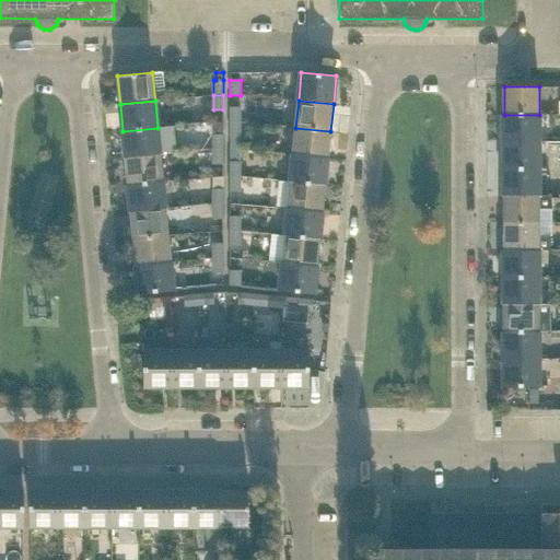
[(231,123),(241,123),(242,107),(231,107),(231,123)]
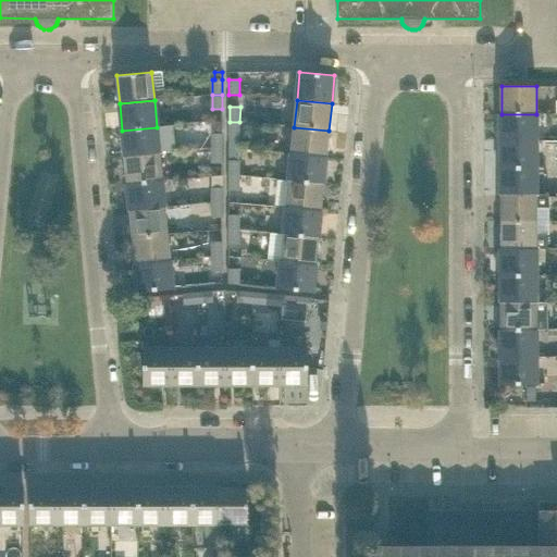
[(536,140),(536,114),(502,114),(502,140),(536,140)]
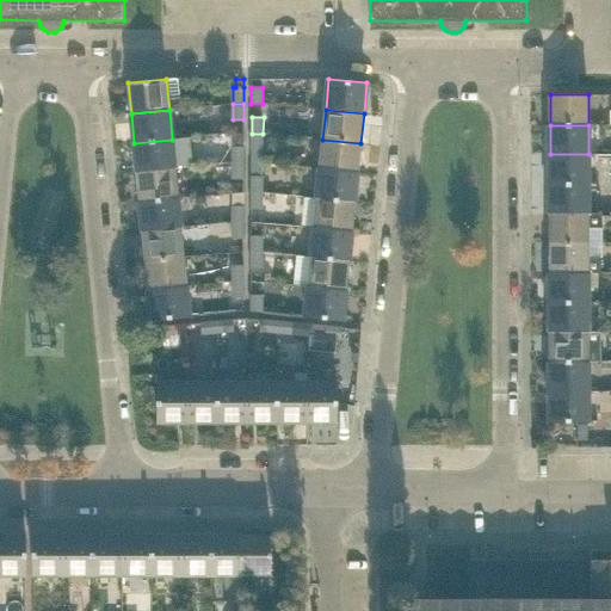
[(263,164),(263,150),(263,134),(252,134),(252,150),(252,164),(263,164)]
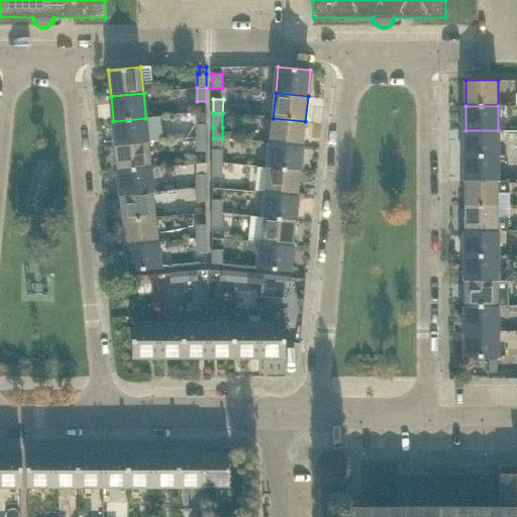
[(116,146),(148,143),(145,118),(113,121),(116,146)]
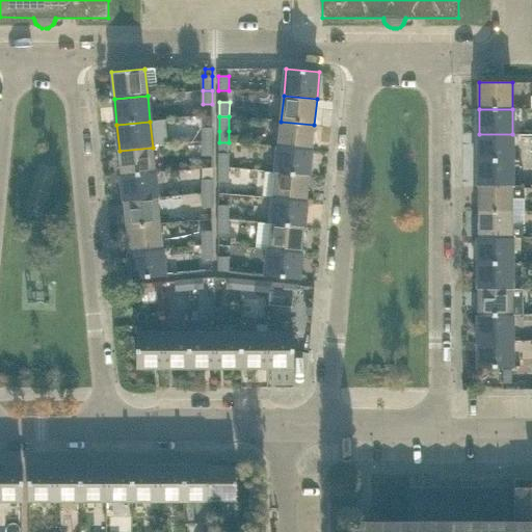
[(312,151),(314,125),(281,122),(278,148),(312,151)]
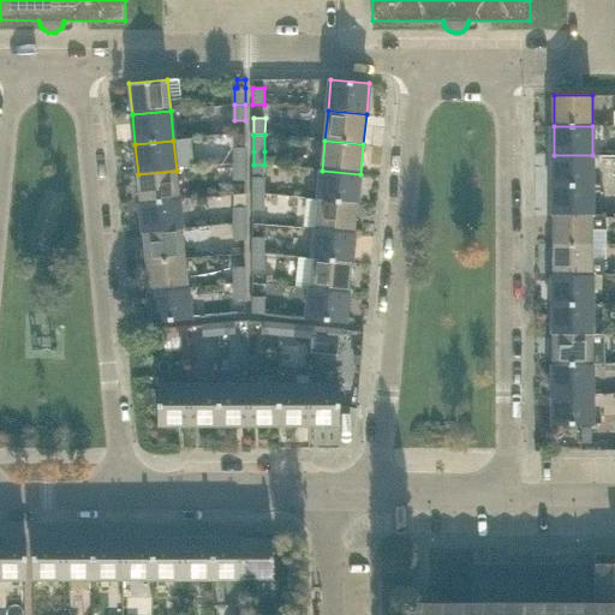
[(234,165),(245,165),(245,149),(234,149),(234,165)]
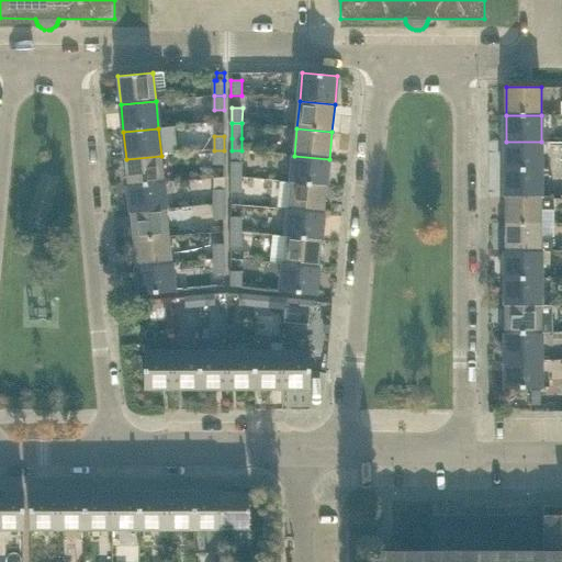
[(541,169),(541,142),(506,142),(506,169),(541,169)]
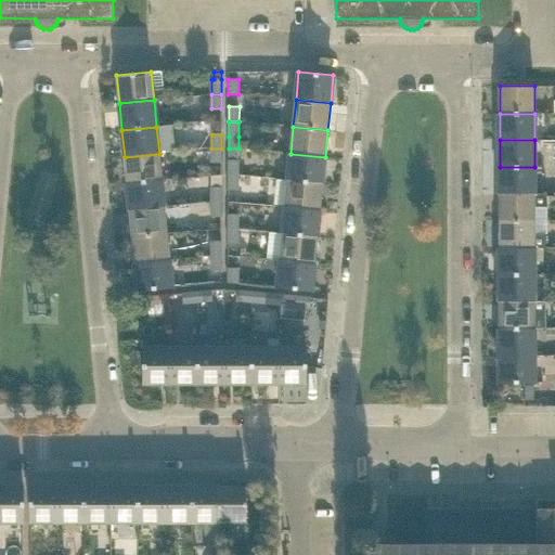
[(221,149),(211,149),(211,163),(221,163),(221,149)]
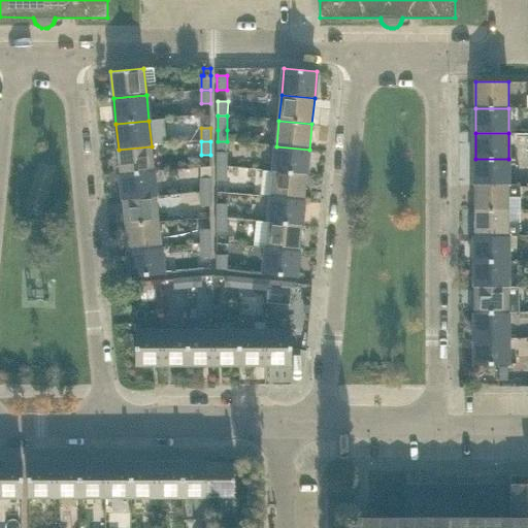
[(227,167),(227,160),(228,154),(227,141),(218,141),(218,154),(218,167),(227,167)]
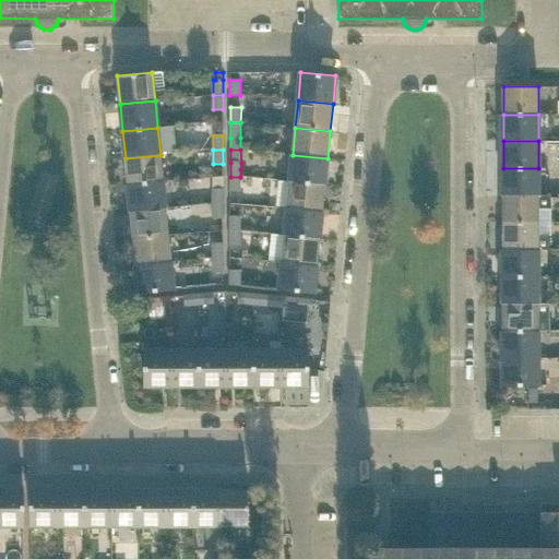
[(128,185),(163,181),(161,155),(126,158),(128,185)]
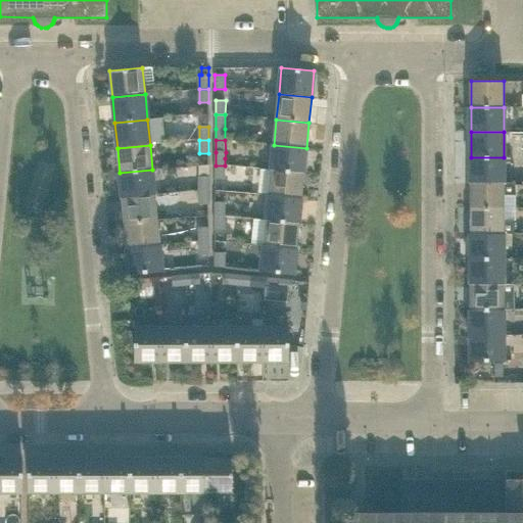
[(303,173),(306,148),(274,145),(271,170),(303,173)]
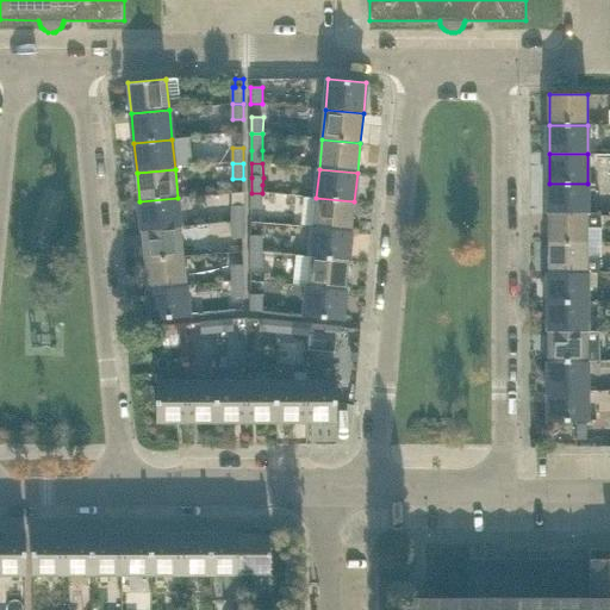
[(587,213),(587,184),(549,184),(549,213),(587,213)]
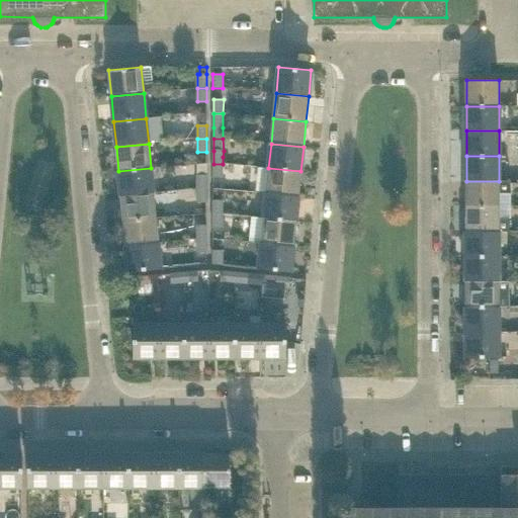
[(223,188),(223,176),(223,164),(213,164),(213,176),(213,187),(223,188)]
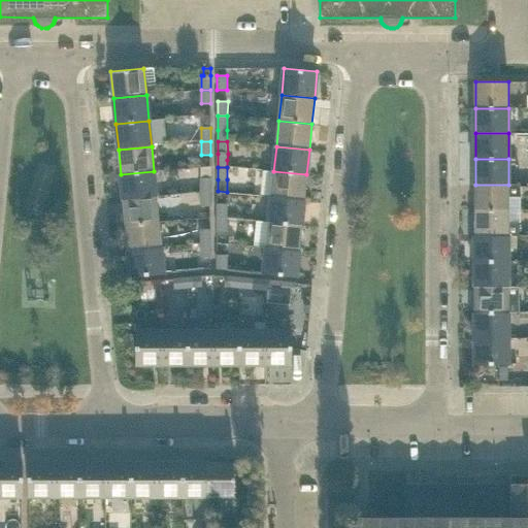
[(124,200),(157,197),(154,171),(121,174),(124,200)]
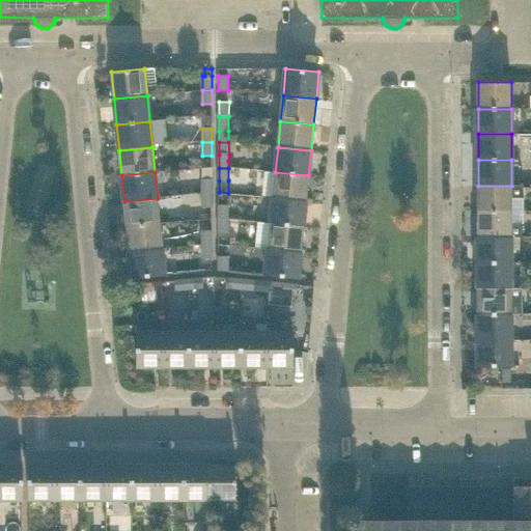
[(306,201),(308,175),(275,172),(273,198),(306,201)]
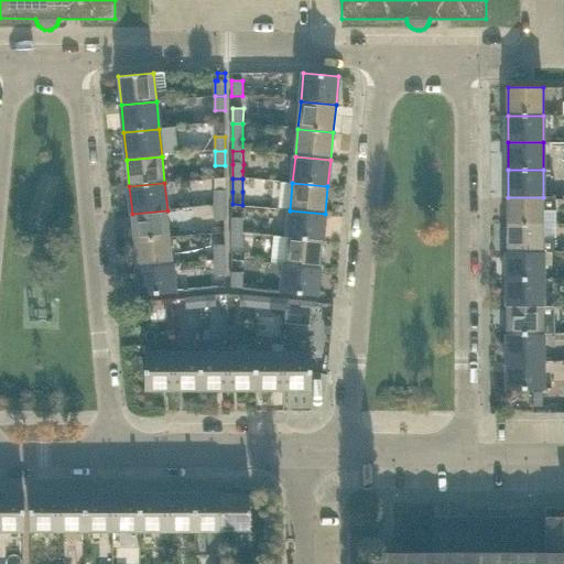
[(215,206),(225,206),(225,191),(215,191),(215,206)]
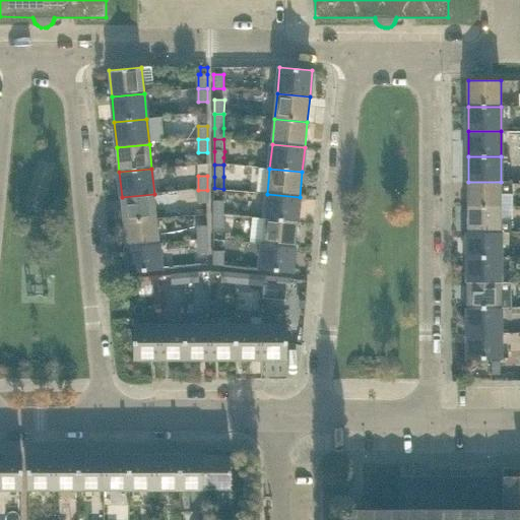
[(501,207),(501,182),(468,182),(468,207),(501,207)]
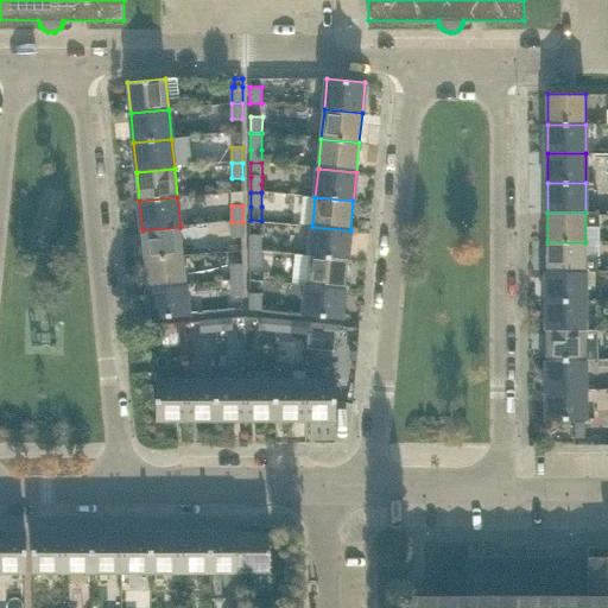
[(261,252),(261,236),(261,221),(251,220),(251,236),(251,252),(261,252)]
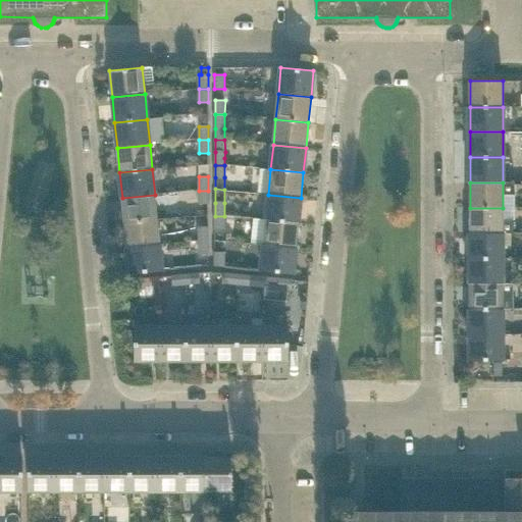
[(208,191),(199,191),(199,204),(208,204),(208,191)]
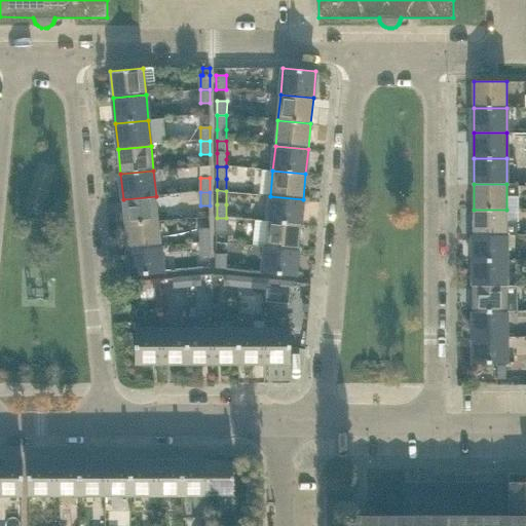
[(125,225),(158,222),(156,196),(123,199),(125,225)]
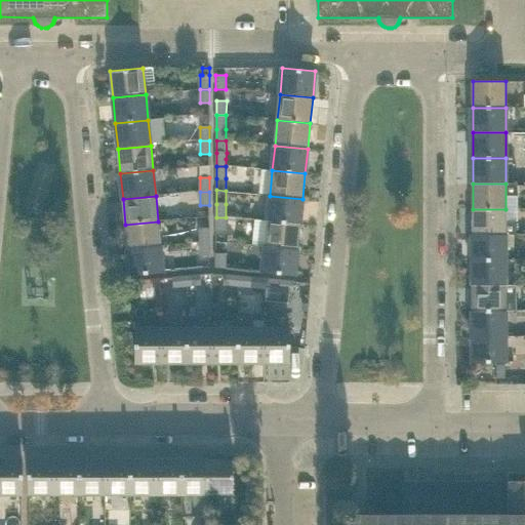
[(299,224),(303,199),(270,196),(267,220),(299,224)]
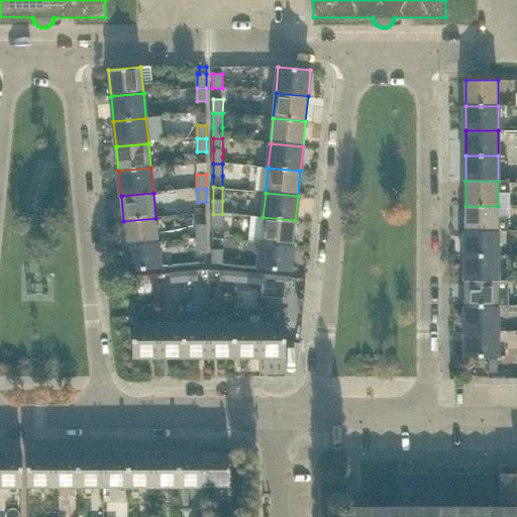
[(247,221),(249,206),(235,205),(234,220),(247,221)]
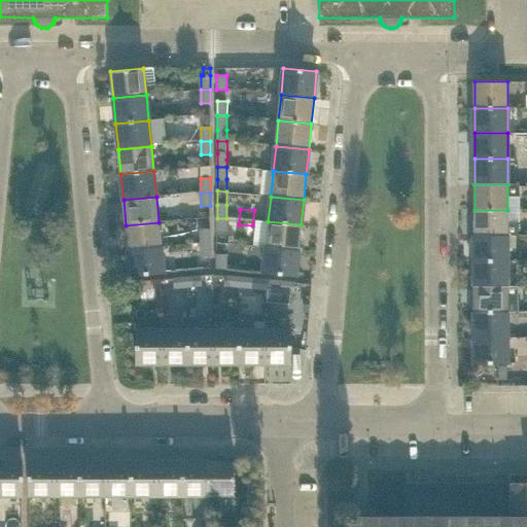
[(507,236),(507,210),(475,210),(475,236),(507,236)]
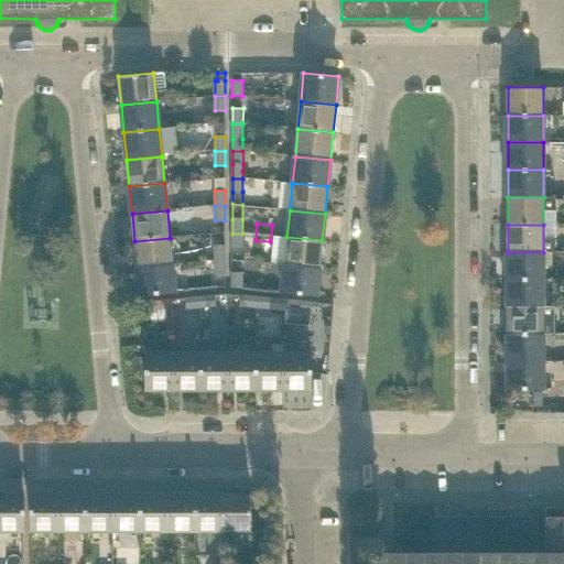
[(242,249),(242,234),(232,234),(232,249),(242,249)]
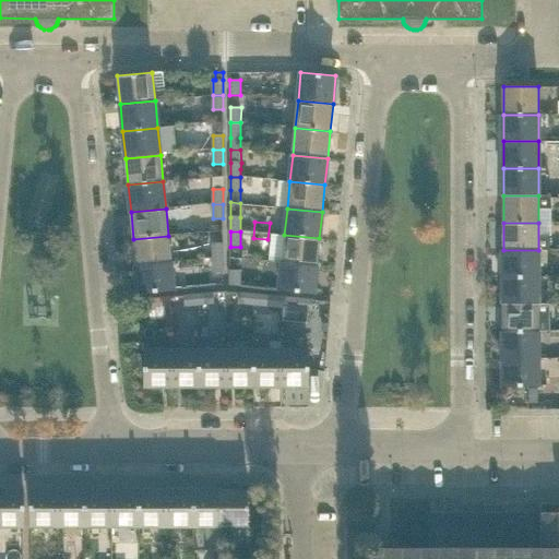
[(317,265),(319,238),(284,235),(282,262),(317,265)]
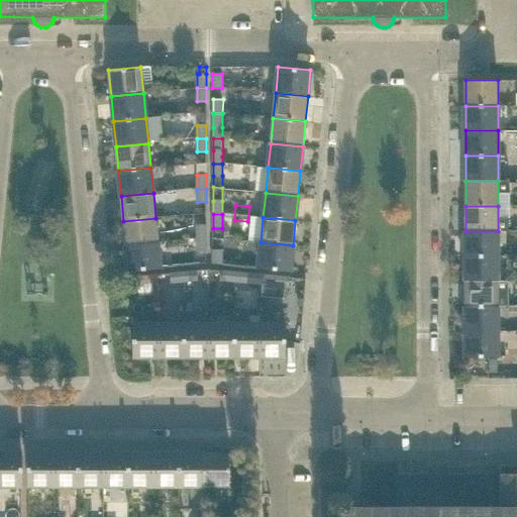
[(126,246),(159,242),(156,218),(123,221),(126,246)]
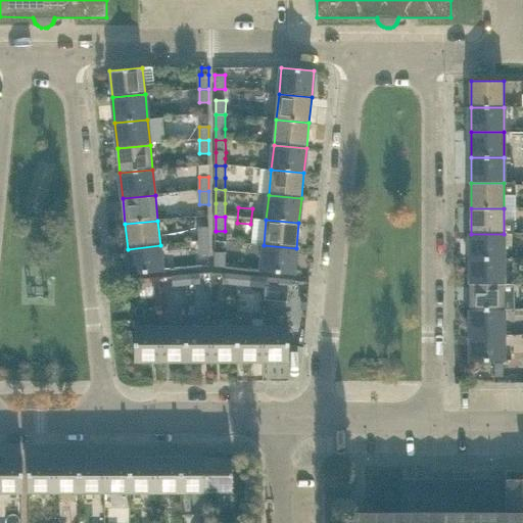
[(199,241),(208,241),(208,229),(199,229),(199,241)]
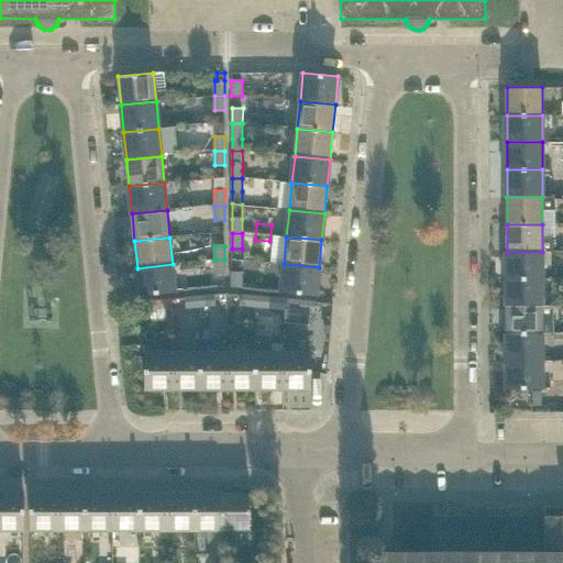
[(542,279),(542,252),(507,252),(507,279),(542,279)]
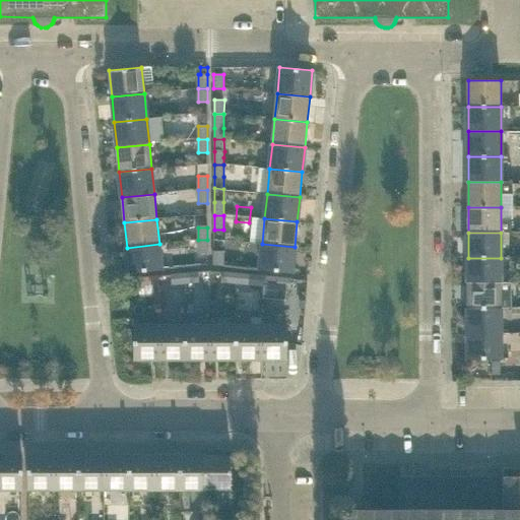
[(207,240),(198,240),(197,255),(207,255),(207,240)]
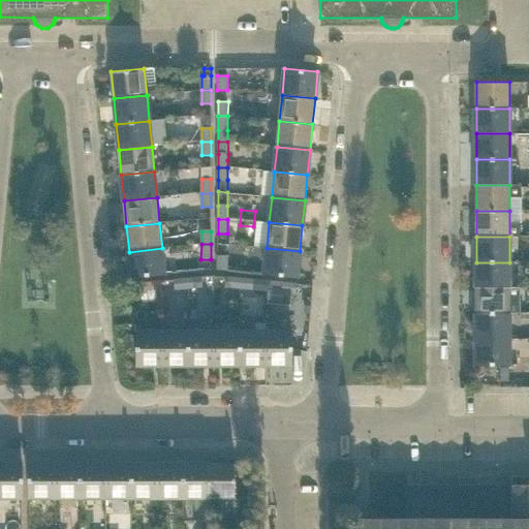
[(131,277),(164,274),(162,248),(129,252),(131,277)]
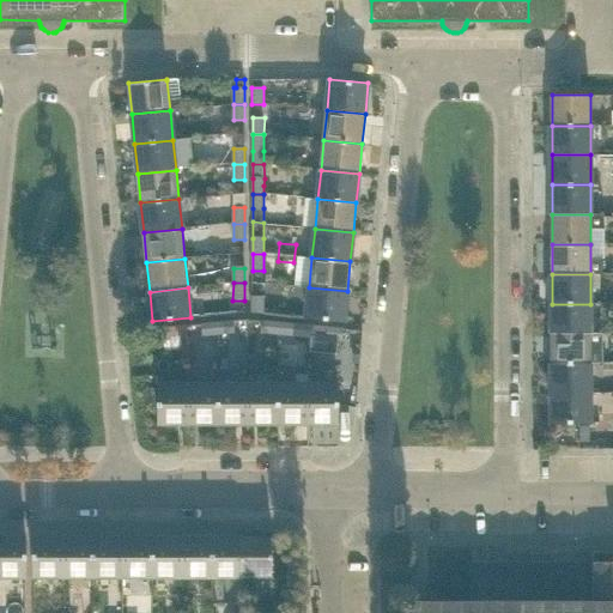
[(345,321),(347,291),(309,287),(307,317),(345,321)]
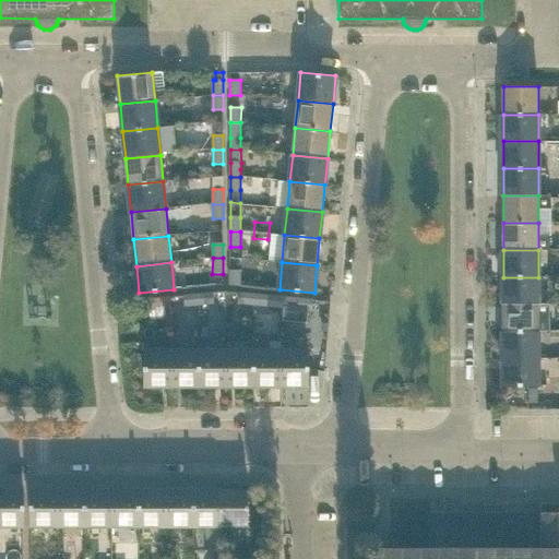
[(229,286),(234,286),(239,286),(240,271),(229,271),(229,286)]
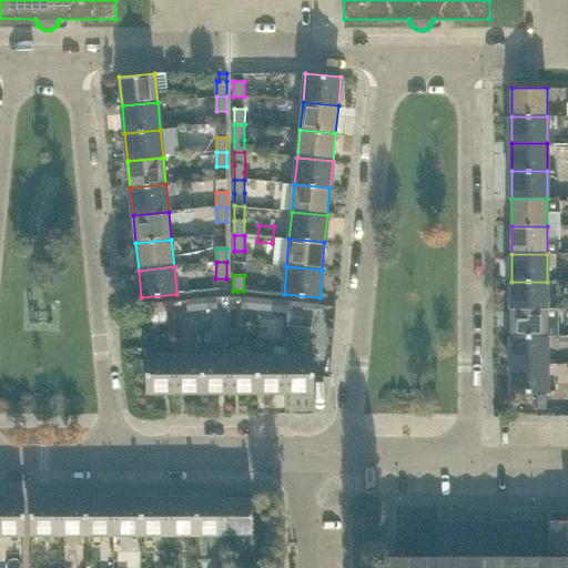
[(547,310),(547,282),(511,282),(511,310),(547,310)]
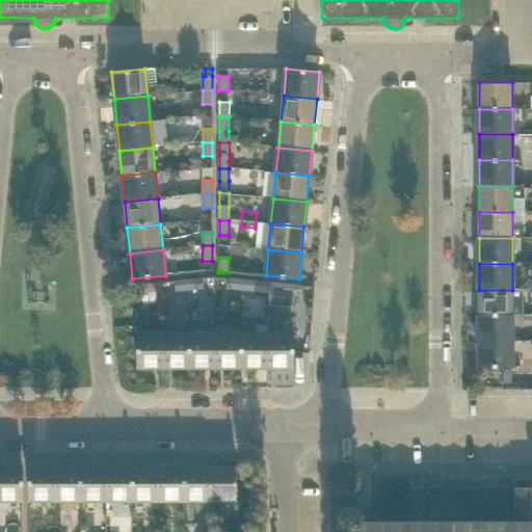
[(189,280),(190,290),(204,288),(203,278),(189,280)]
